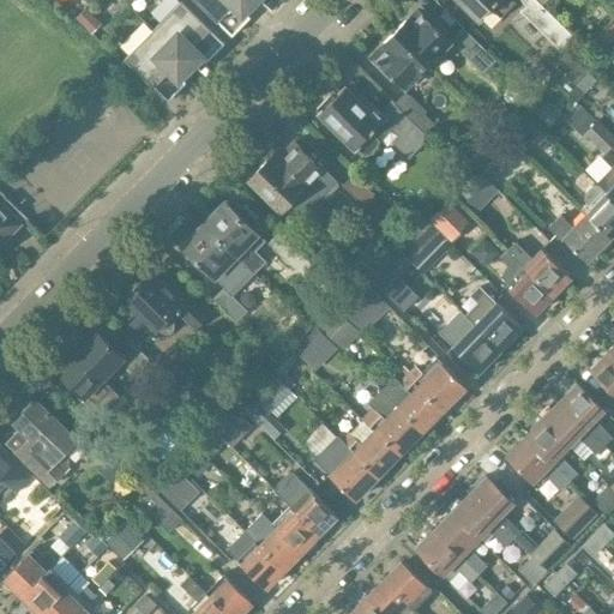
[(256,2),(252,0),(194,0),(232,36),(251,18),(245,12),(256,2)]
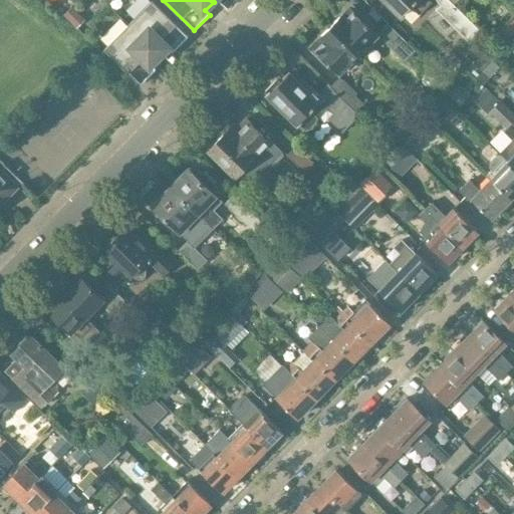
[(432,2),(429,0),(386,0),(403,16),(414,5),(422,12),(432,2)]
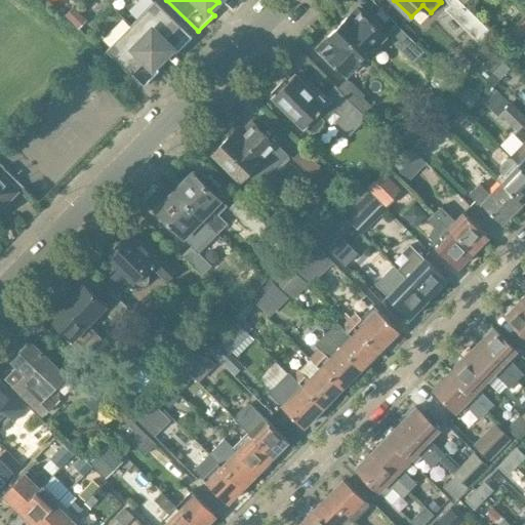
[(495,35),(463,3),(459,0),(444,0),(449,6),(445,10),(482,48),(495,35)]
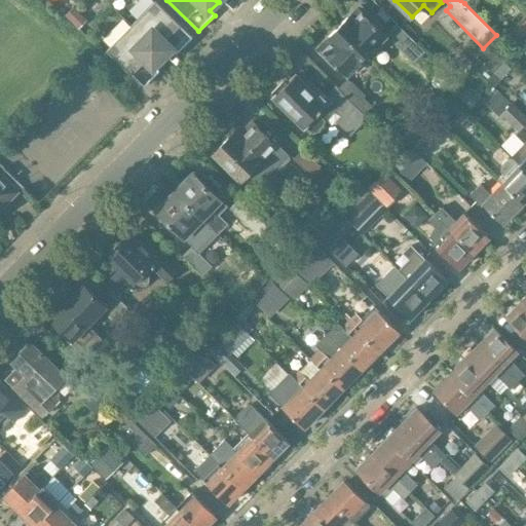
[(192,37),(155,1),(130,26),(163,58),(173,48),(177,53),(192,37)]
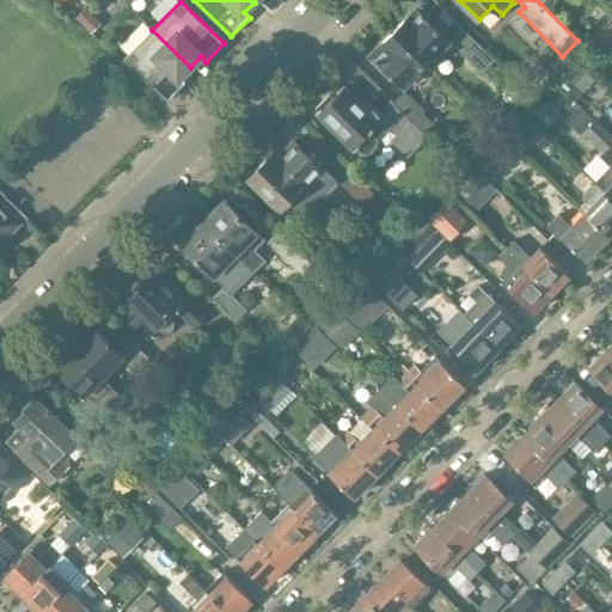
[(85,8),(75,18),(84,26),(90,32),(99,23),(93,17),(85,8)]
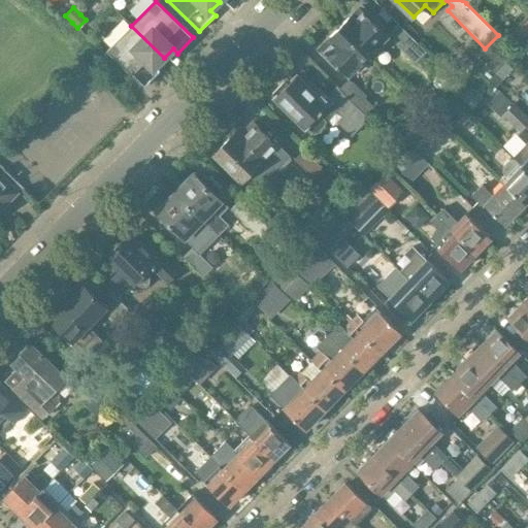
[(388,36),(362,9),(354,18),(352,14),(339,27),(369,56),(388,36)]
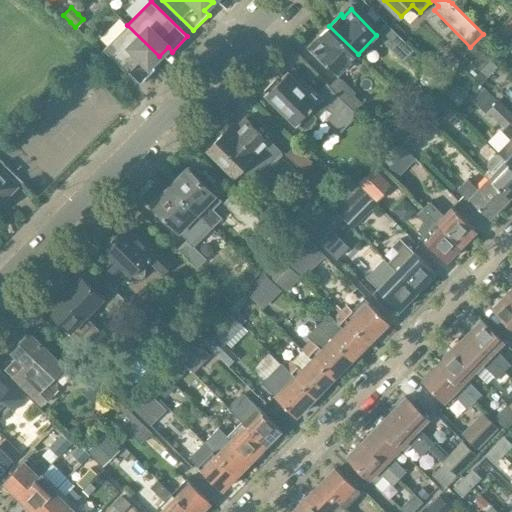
[(159,56),(127,25),(104,49),(140,84),(155,69),(151,65),(159,56)]
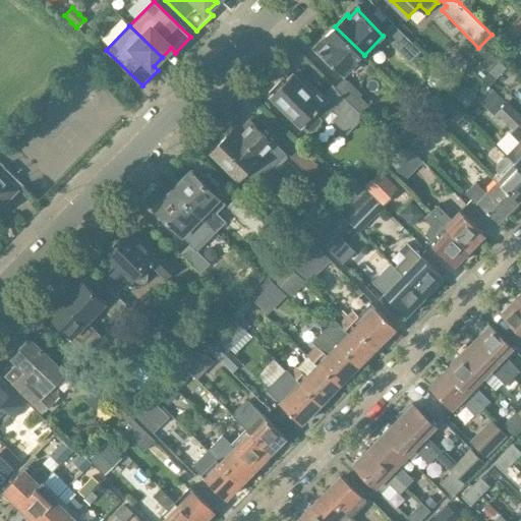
[(419,52),(392,25),(386,32),(398,43),(394,47),(410,61),(419,52)]
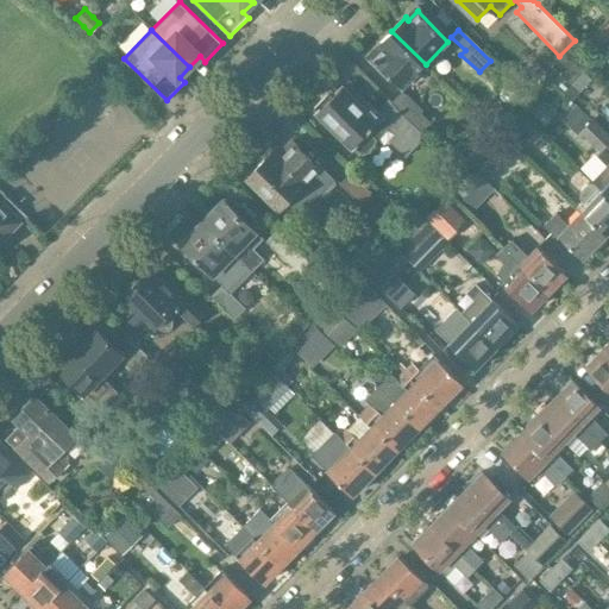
[(426,64),(391,31),(378,45),(381,48),(371,57),(402,87),(426,64)]
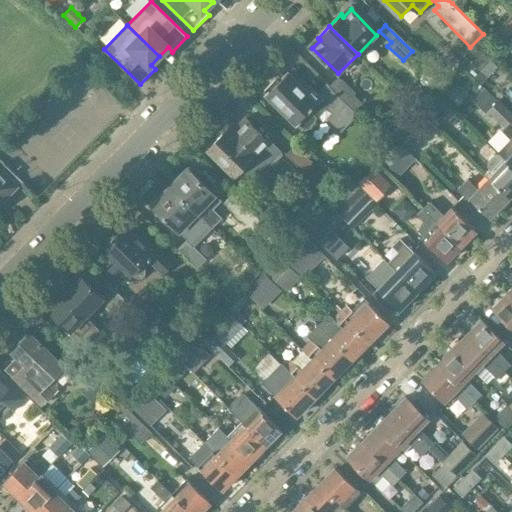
[(485,48),(471,63),(479,72),(494,57),(485,48)]
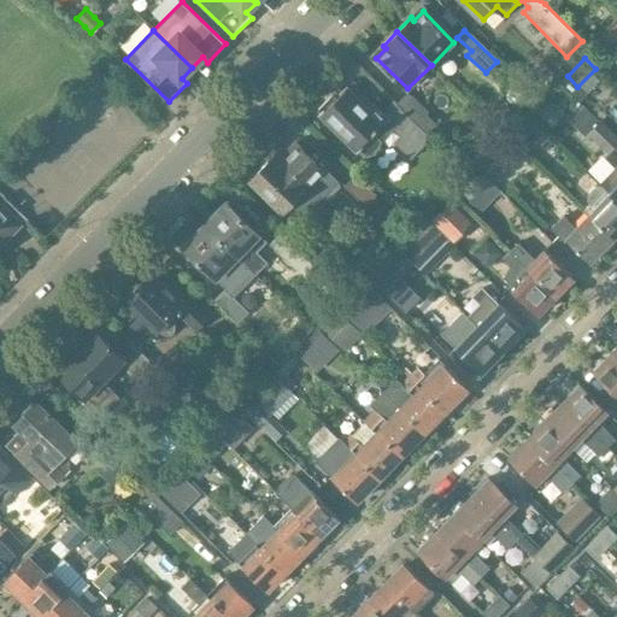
[(428,133),(398,104),(387,113),(389,116),(387,119),(365,99),(360,103),(347,89),(336,99),(334,97),(322,107),(325,111),(324,112),(344,133),(341,135),(353,148),(357,145),(368,156),(374,154),(381,147),(383,140),(394,129),(401,136),(395,142),(411,158),(432,137),(428,133)]
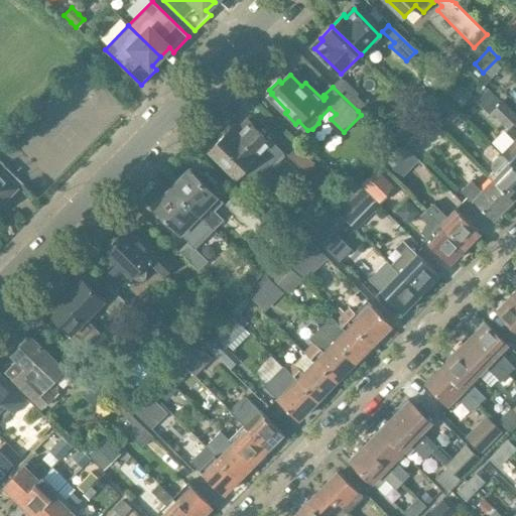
[(356,96),(360,93),(346,80),(345,82),(341,78),(333,87),(358,111),(365,105),(356,96)]
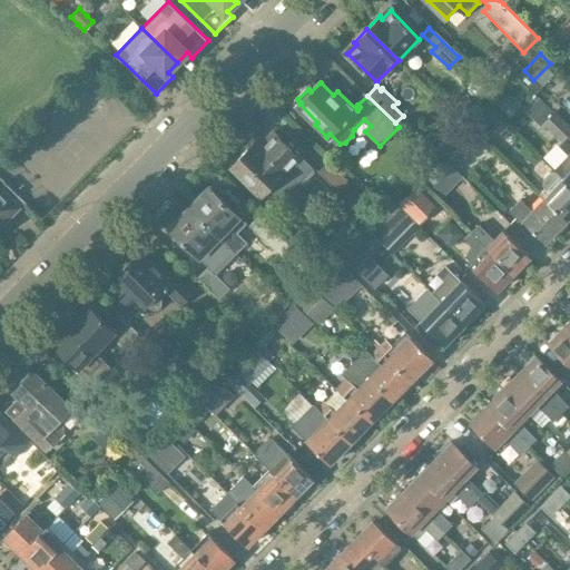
[(507,92),(494,106),(505,115),(517,101),(507,92)]
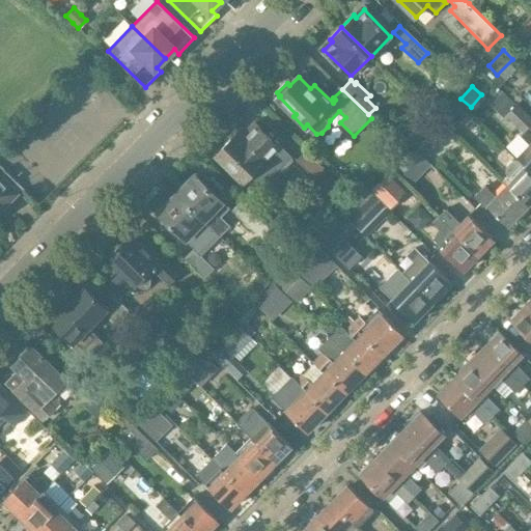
[(503,92),(491,105),(502,117),(505,113),(523,131),(530,122),(530,120),(514,104),(503,92)]
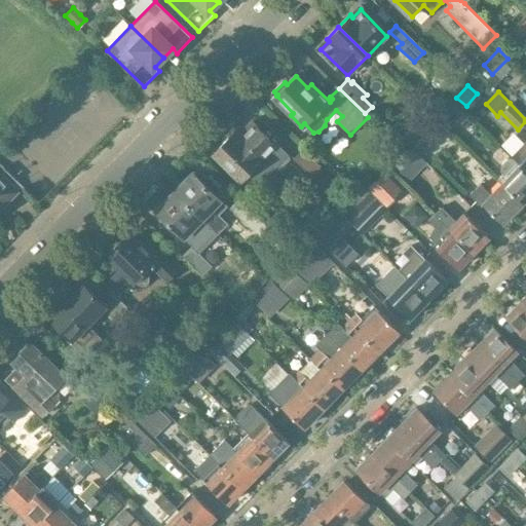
[(290,159),(289,155),(270,136),(269,138),(253,122),(237,138),(233,134),(214,153),(253,192),(275,168),(279,170),(290,159)]
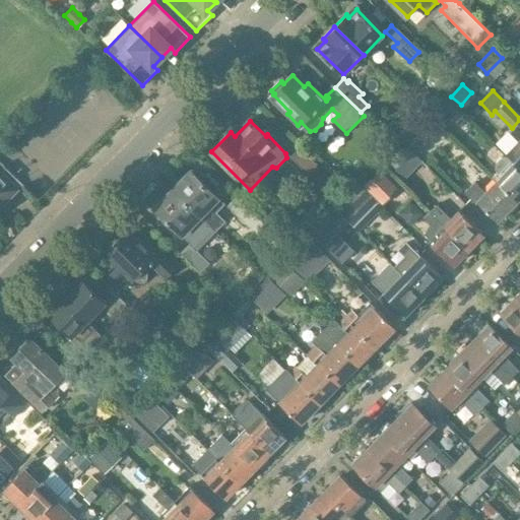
[(519,138),(506,153),(506,156),(519,171),(519,138)]
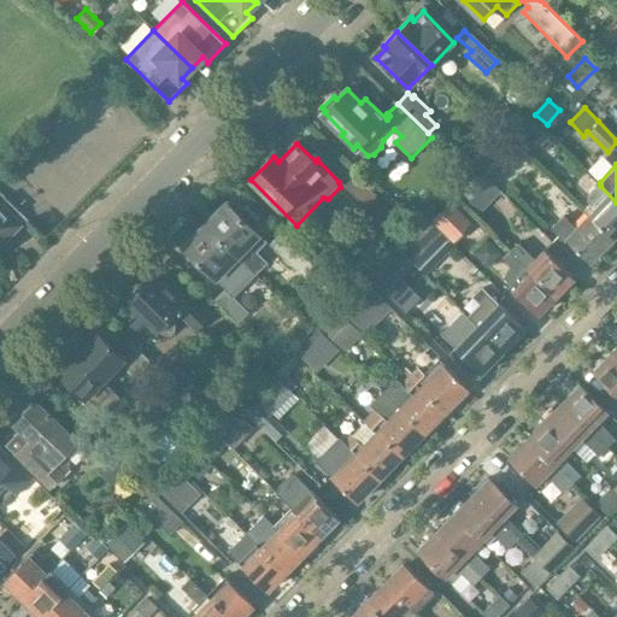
[(476,170),(456,191),(466,201),(487,181),(476,170)]
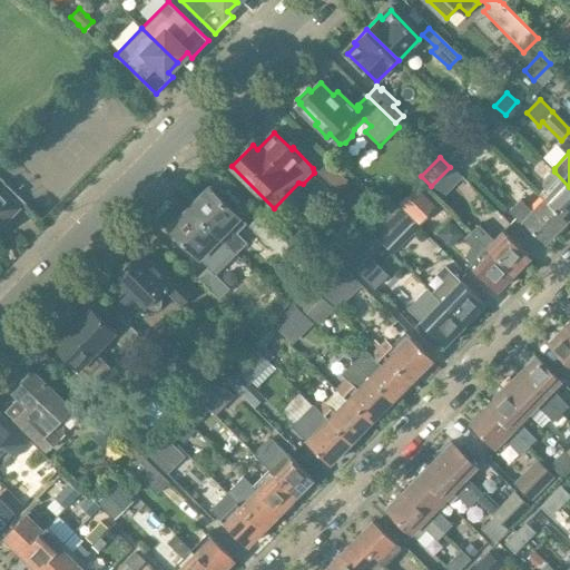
[(349,182),(330,163),(321,172),(340,190),(349,182)]
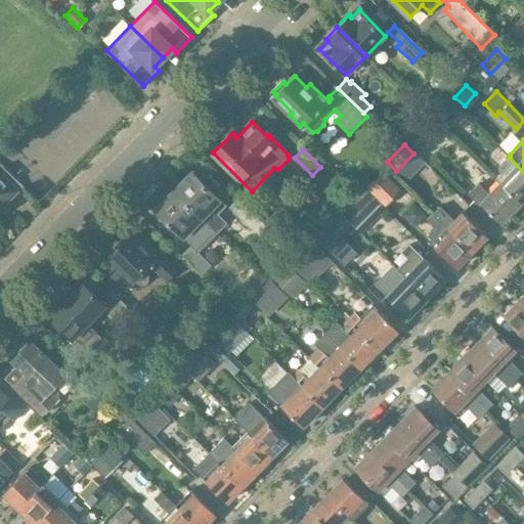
[(523,199),(523,172),(510,158),(505,159),(497,166),(496,171),(505,178),(500,182),(521,203),(523,199)]
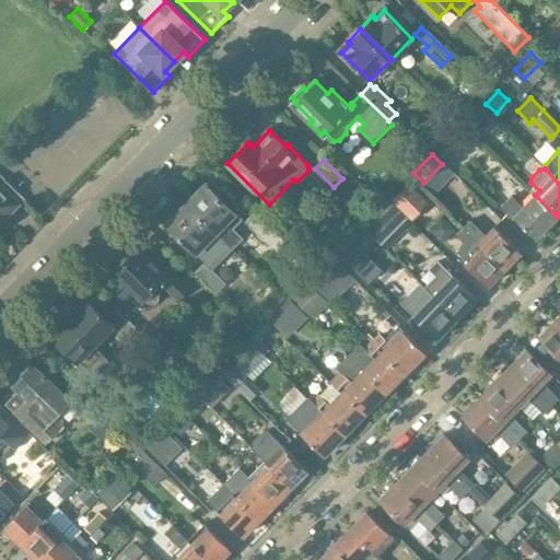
[(429,202),(409,183),(391,201),(410,221),(429,202)]
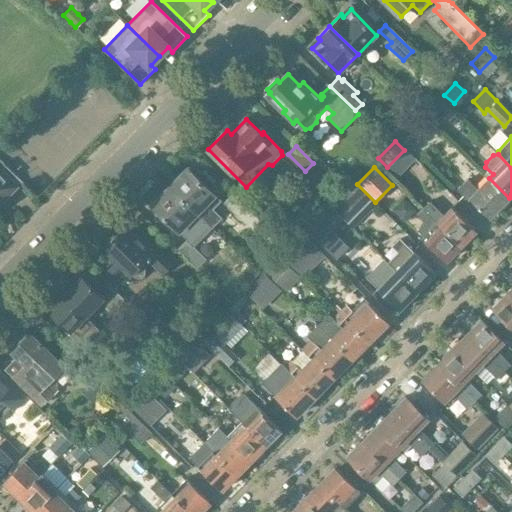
[(221,201),(215,195),(189,169),(171,188),(206,222),(212,228),(222,219),(213,210),(221,201)]
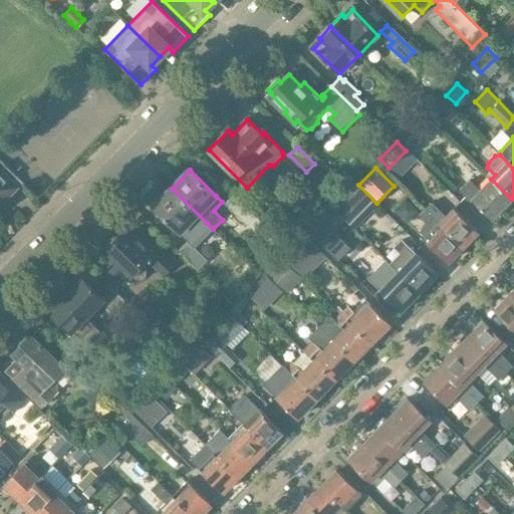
[(0,198),(3,195),(12,185),(16,188),(17,188),(0,171),(0,198)]
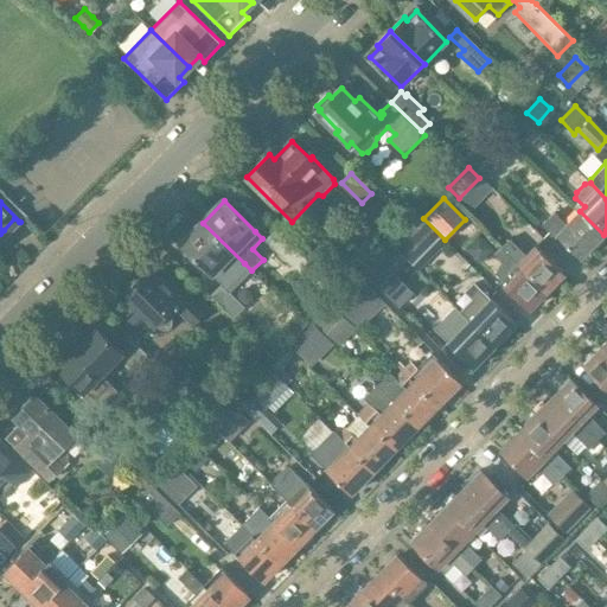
[(580,259),(604,235),(580,211),(566,225),(554,213),(542,225),(555,238),(557,236),(563,242),(561,244),(570,254),(573,251),(580,259)]
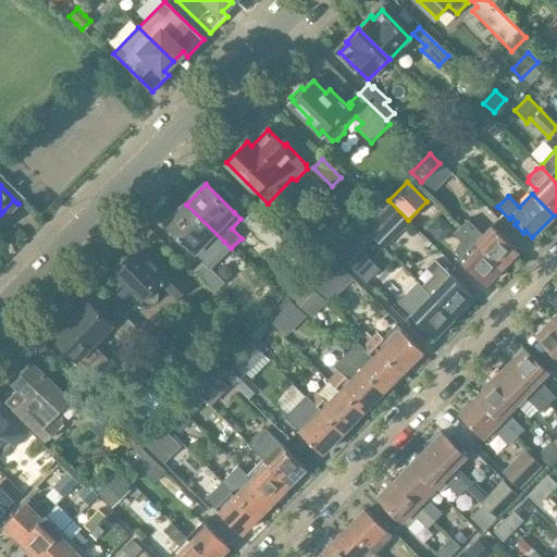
[(404,218),(384,198),(359,223),(380,243),(404,218)]
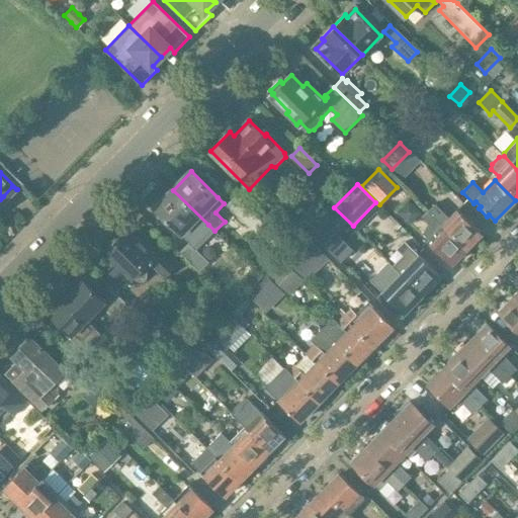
[(208,225),(173,190),(154,208),(181,235),(189,226),(198,235),(208,225)]
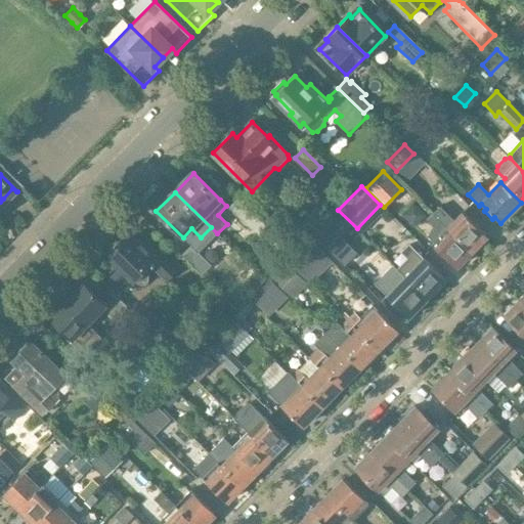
[(239,199),(230,208),(250,227),(258,235),(267,226),(259,219),(239,199)]
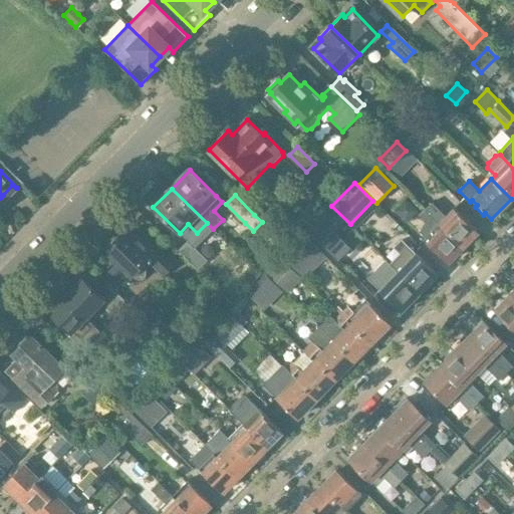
[(477,232),(453,208),(444,217),(430,203),(424,209),(462,246),(468,240),(470,241),(476,235),(475,233),(477,232)]
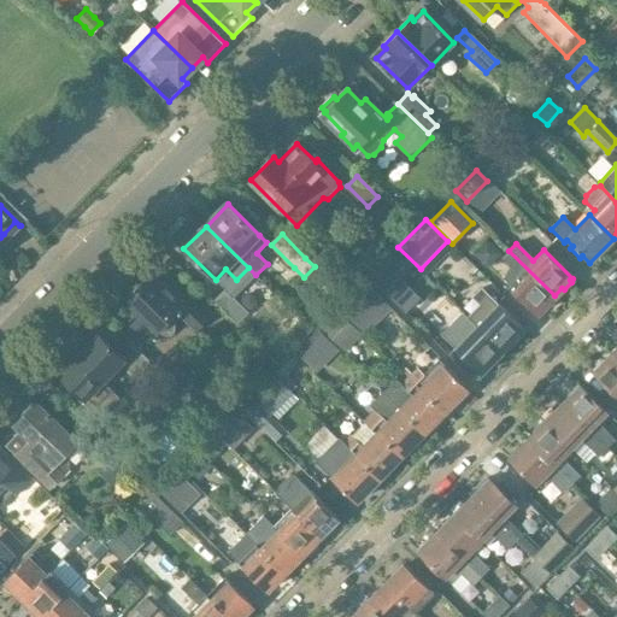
[(554,295),(509,251),(501,258),(512,268),(503,277),(510,285),(507,287),(536,315),(538,313),(539,313),(546,306),(546,304),(554,295)]
